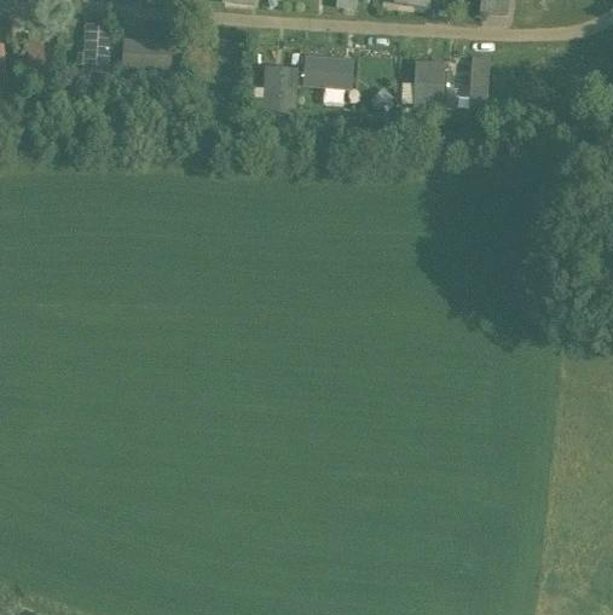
[(485,0),(485,11),(514,12),(514,0),(485,0)]
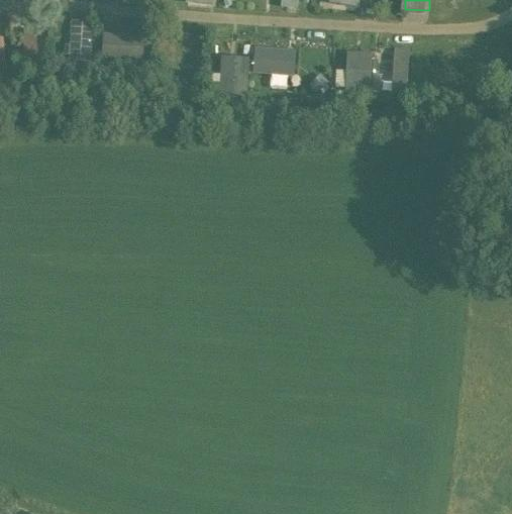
[(463,0),(462,5),(480,8),(481,0),(463,0)]
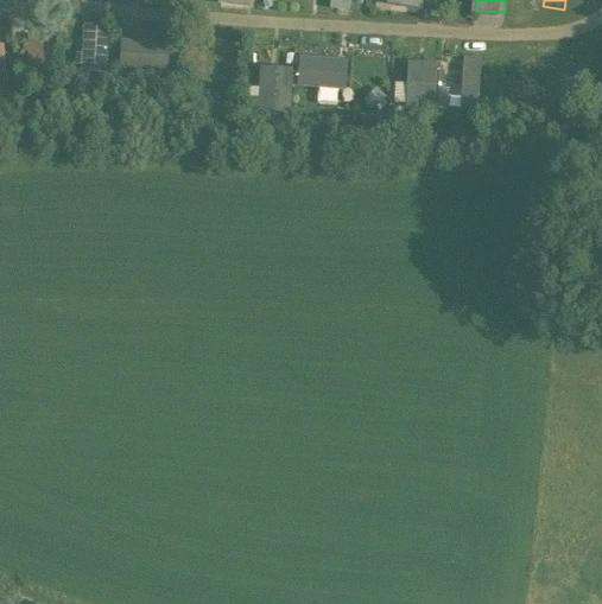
[(601,65),(601,29),(587,37),(601,65)]
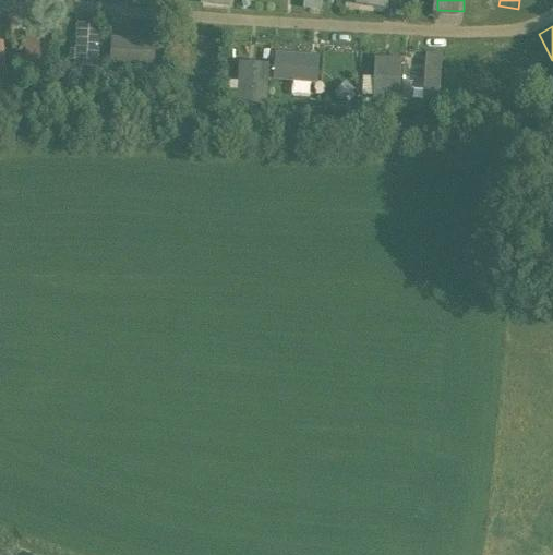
[(110,33),(109,60),(156,61),(156,34),(110,33)]
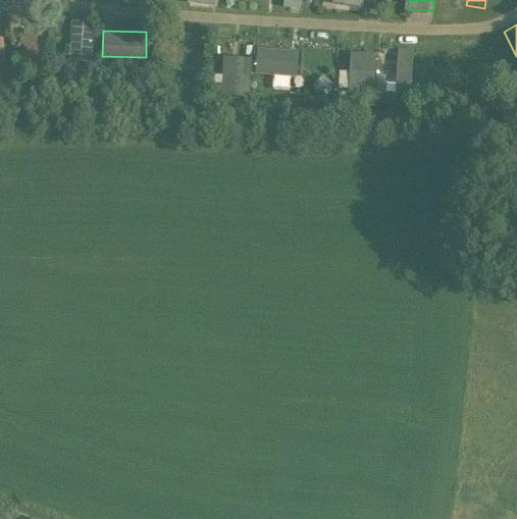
[(289,74),(300,74),(300,45),(257,45),(257,71),(274,71),(274,84),(289,84),(289,74)]
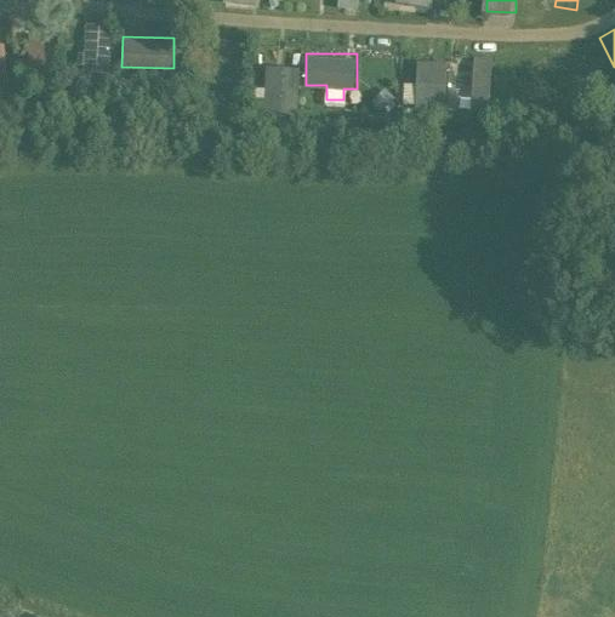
[(473,53),(472,108),(490,109),(490,53),(473,53)]
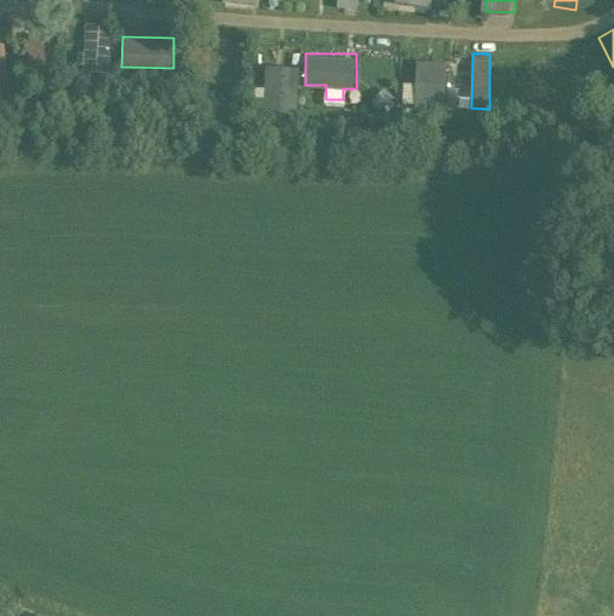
[(403,103),(470,104),(470,58),(419,57),(418,81),(403,81),(403,103)]
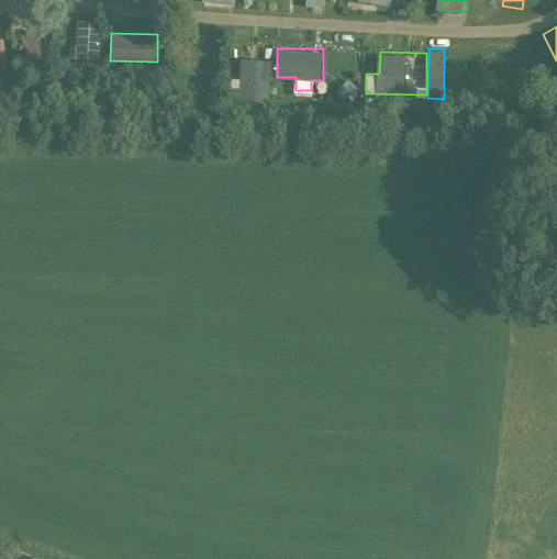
[(240,98),(270,98),(270,58),(241,58),(240,98)]
